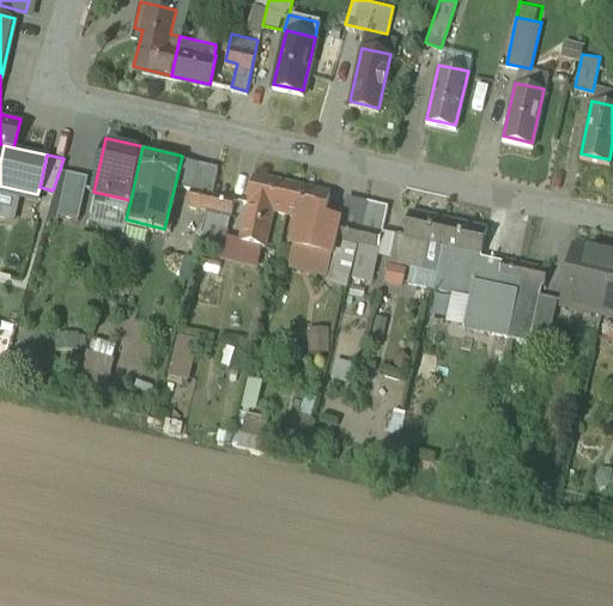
[(192,186),(213,191),(218,164),(198,159),(192,186)]
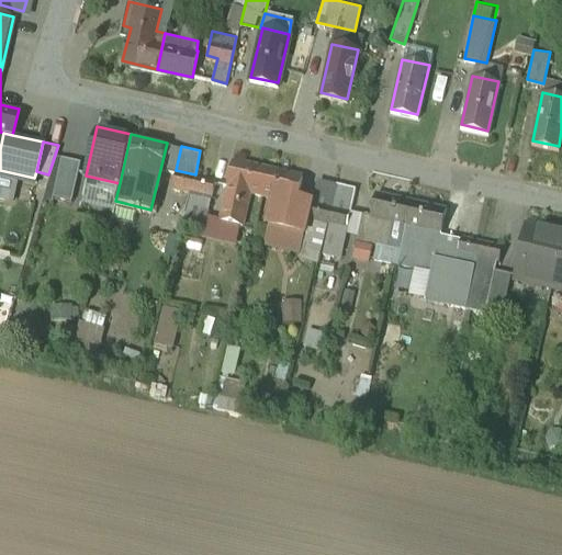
[(80,159),(62,156),(53,194),(71,199),(80,159)]
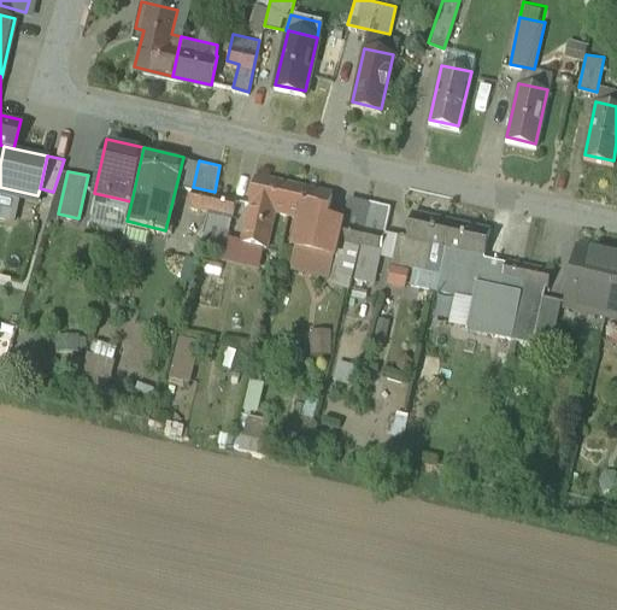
[(294,182),(256,174),(241,239),(265,245),(275,207),(288,211),(294,182)]
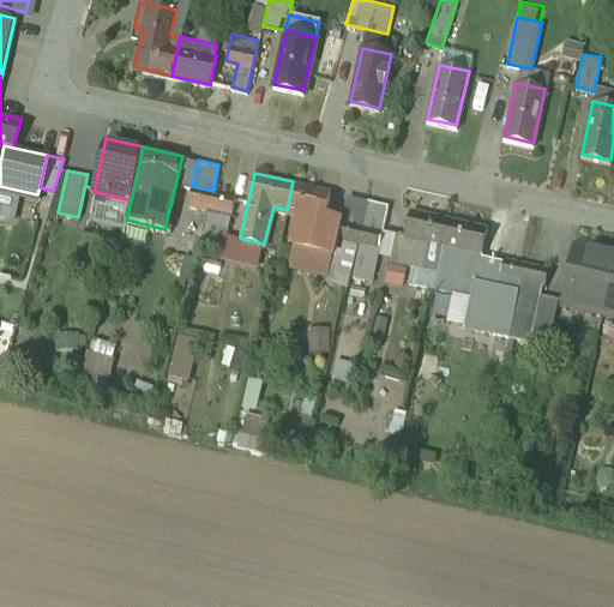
[(324,216),(330,190),(293,181),(287,210),(300,212),(294,242),(332,252),(339,220),(324,216)]
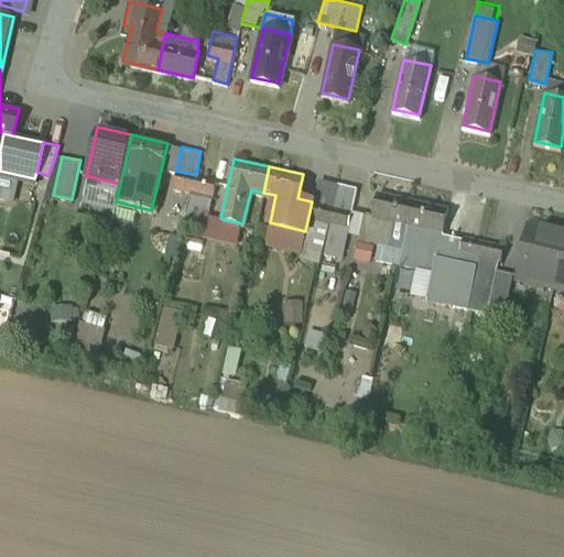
[(196,175),(176,171),(173,185),(192,189),(196,175)]
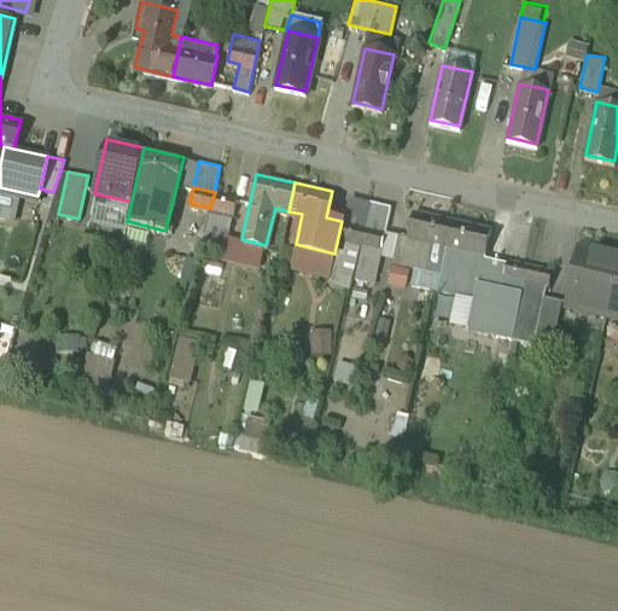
[(210,208),(202,244),(223,249),(237,197),(215,192),(210,208)]
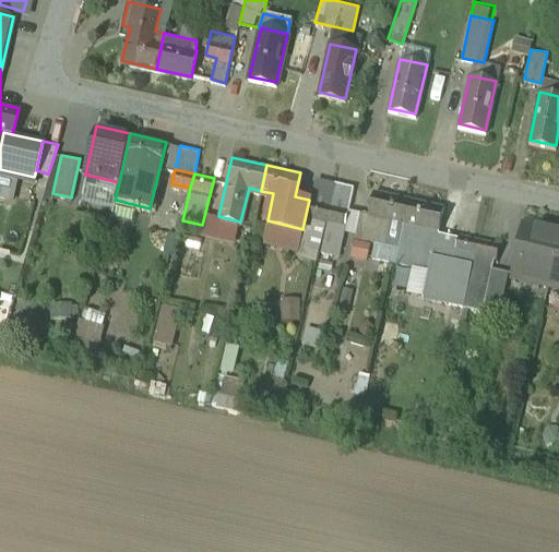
[(309,200),(329,204),(334,180),(314,176),(309,200)]
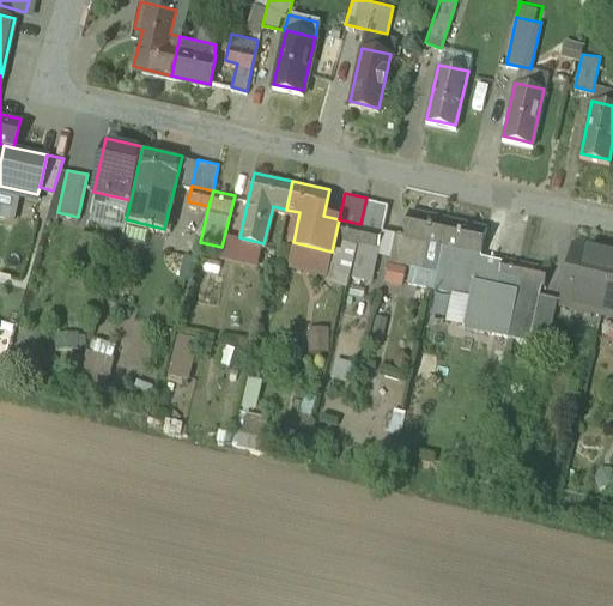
[(360,224),(382,229),(388,202),(366,198),(360,224)]
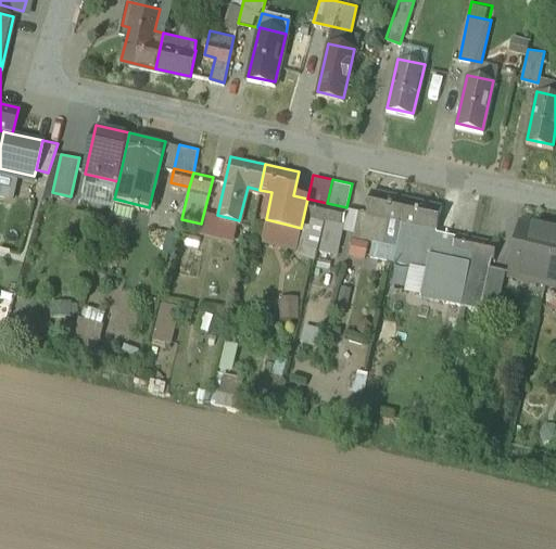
[(406,196),(373,188),(367,213),(358,212),(353,233),(396,243),(406,196)]
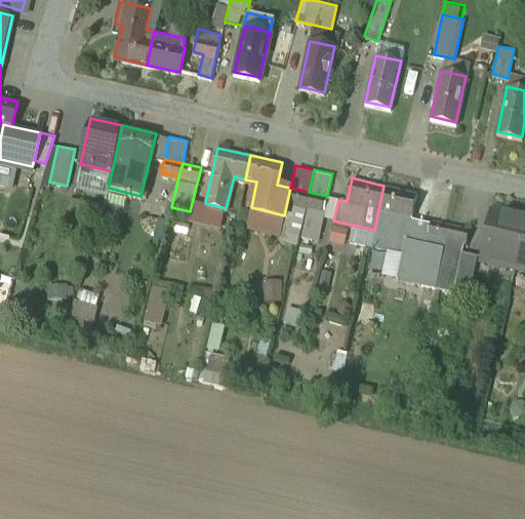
[(411,218),(417,193),(384,186),(374,230),(406,238),(411,218)]
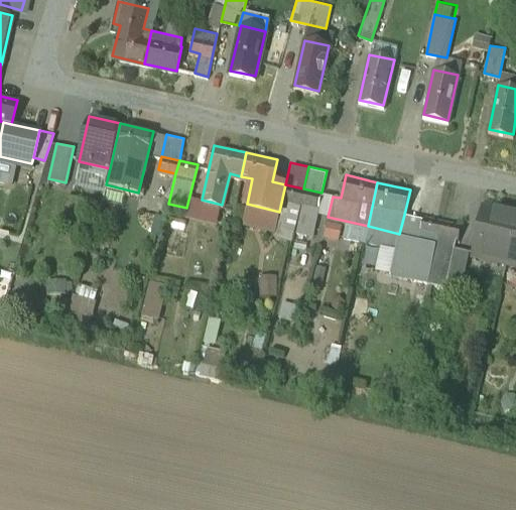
[(279,212),(276,225),(294,230),(303,188),(285,184),(279,212)]
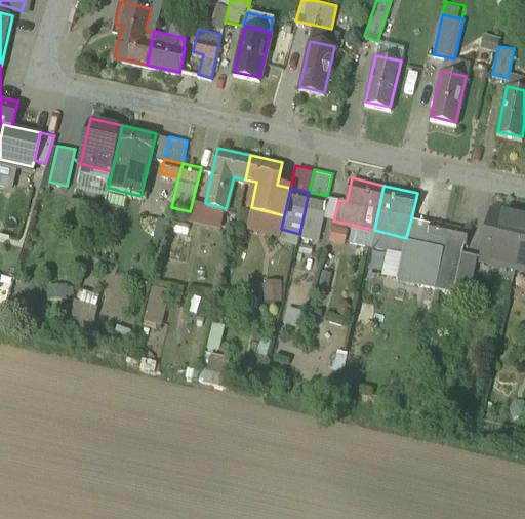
[(327,196),(309,192),(299,234),(318,238),(327,196)]
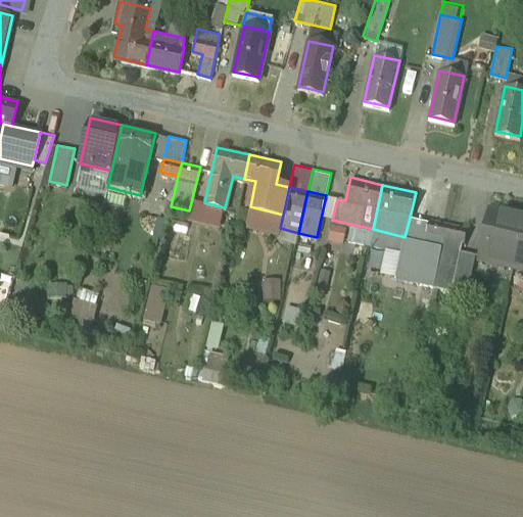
[(283,215),(250,206),(245,226),(278,234),(280,228),(283,215)]
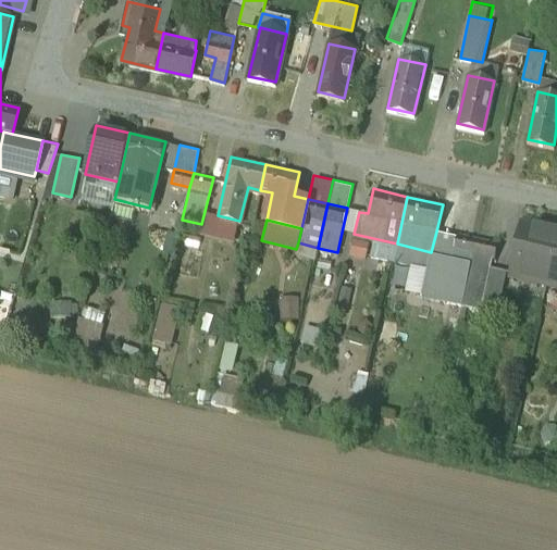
[(556,230),(522,222),(511,272),(546,279),(556,230)]
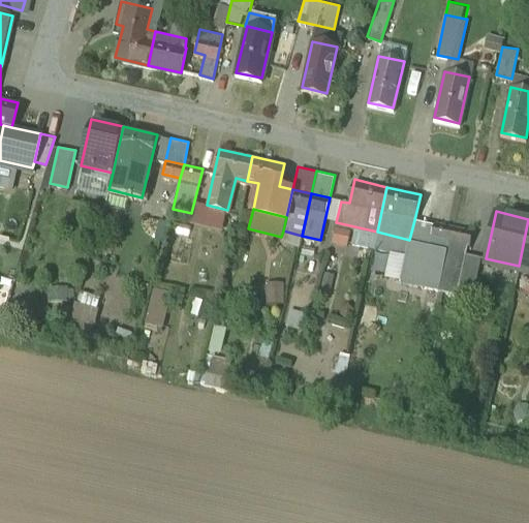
[(519,266),(528,268),(528,218),(528,219),(519,266)]
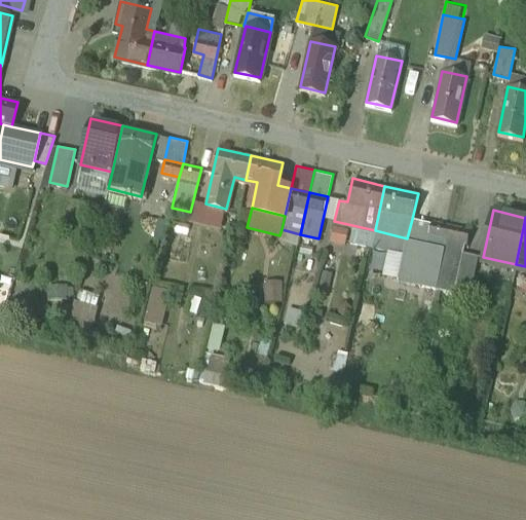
[(412,219),(407,238),(426,243),(431,223),(412,219)]
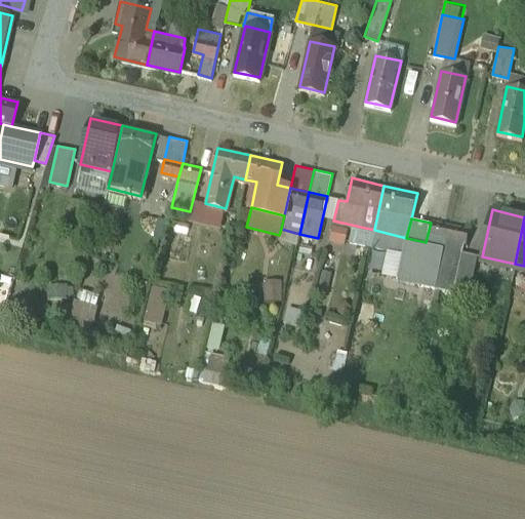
[(431,220),(431,223),(426,242),(443,246),(449,224),(431,220)]
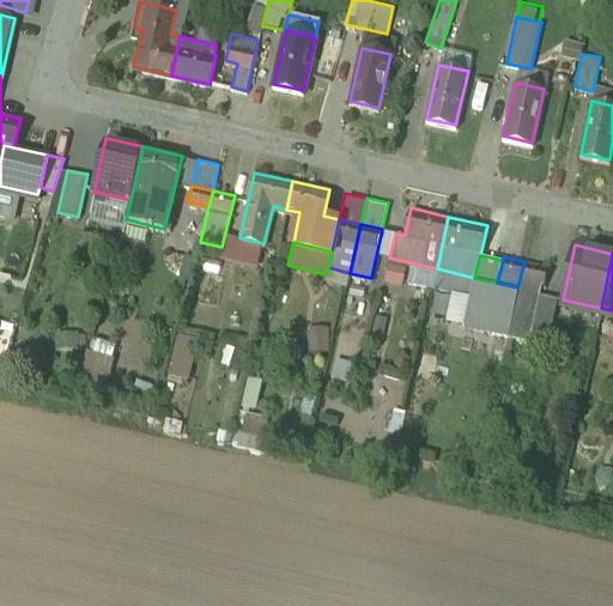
[(517,288),(508,333),(529,339),(539,292),(546,266),(525,261),(517,288)]
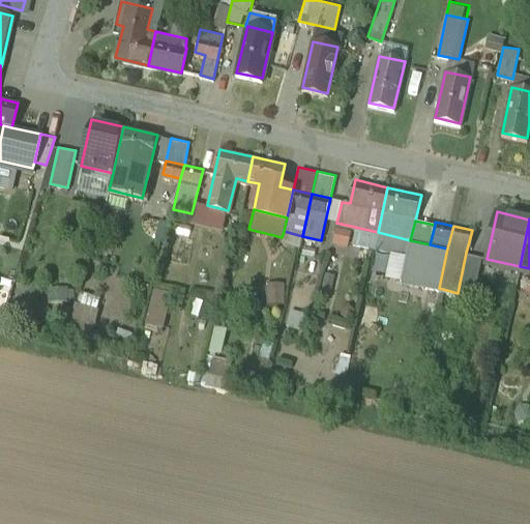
[(410,240),(378,232),(375,248),(407,255),(410,240)]
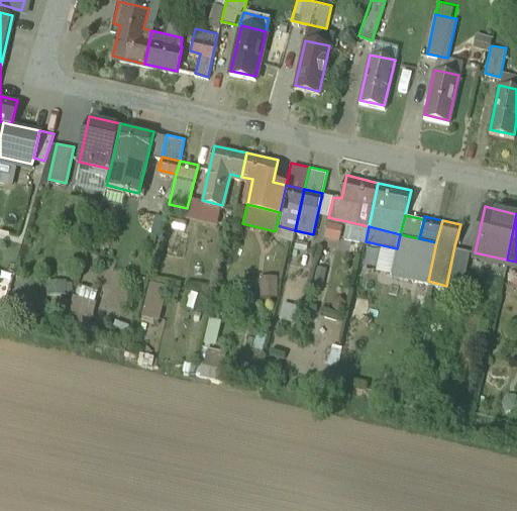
[(397,248),(391,273),(428,281),(436,242),(419,238),(400,234),(397,248)]
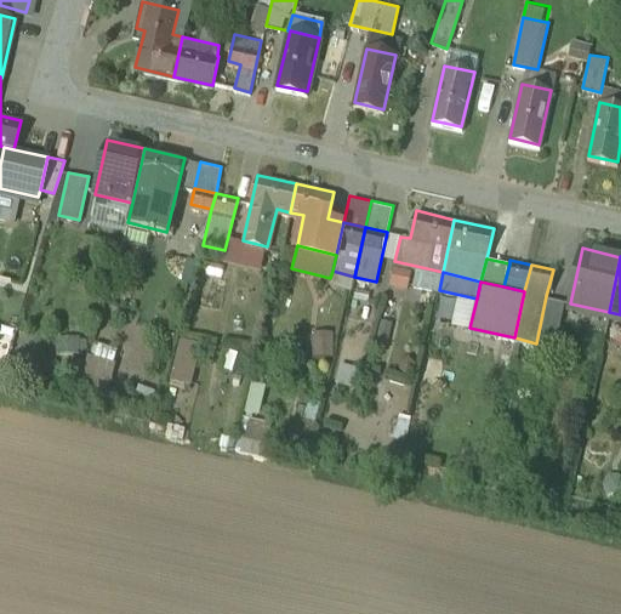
[(546,296),(536,344),(554,348),(565,301),(546,296)]
